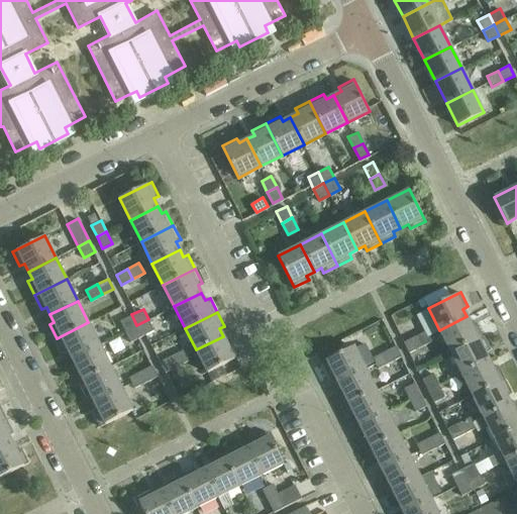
[(120,320),(125,331),(136,325),(131,314),(120,320)]
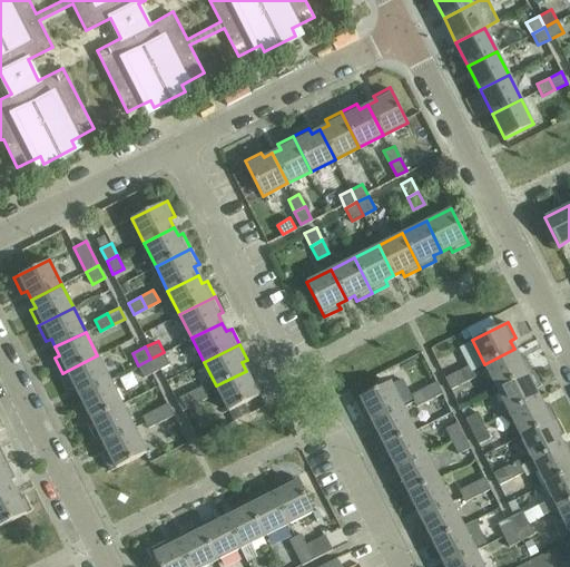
[(484,364),(497,388),(532,370),(524,354),(519,358),(514,349),(484,364)]
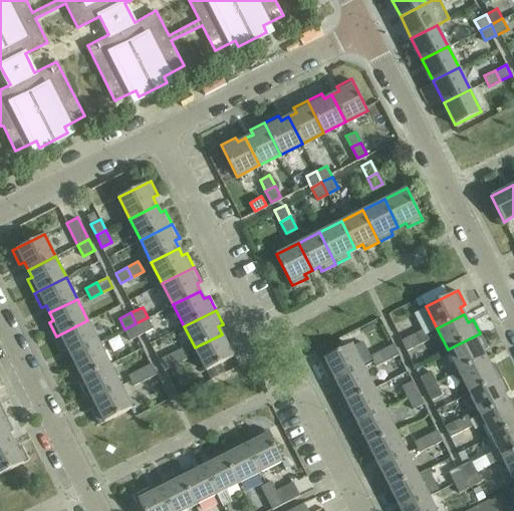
[(148,317),(136,323),(142,333),(153,327),(148,317)]
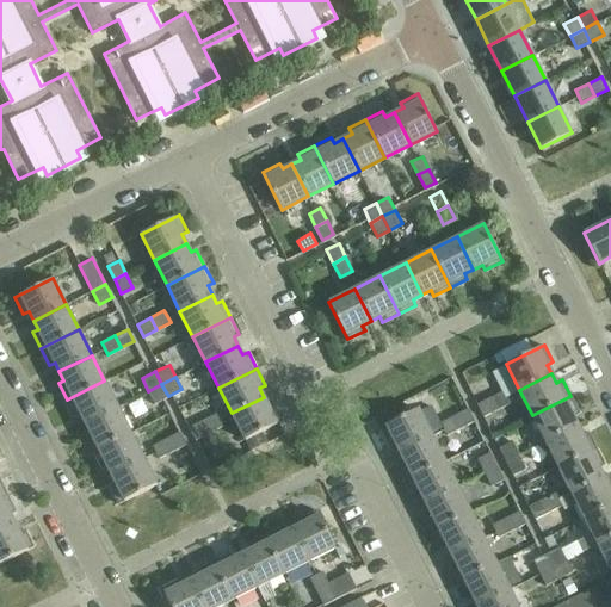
[(80,414),(85,422),(117,407),(104,381),(67,400),(75,416),(80,414)]
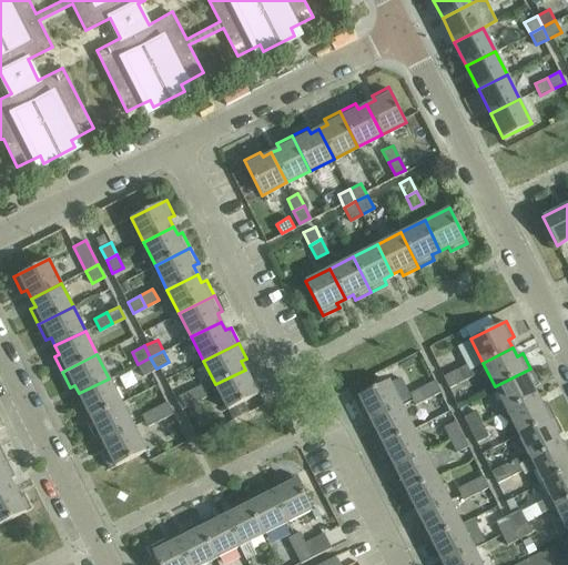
[(150,357),(138,364),(143,375),(156,369),(150,357)]
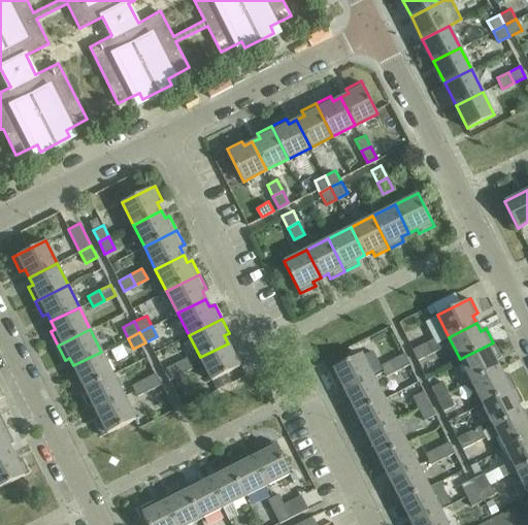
[(435,337),(424,343),(429,354),(440,348),(435,337)]
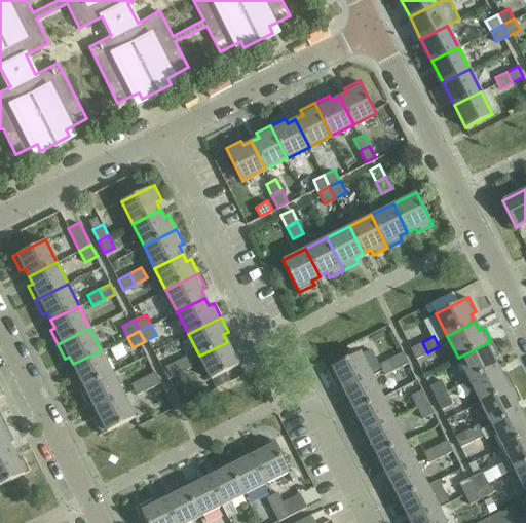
[(458,358),(470,380),(497,366),(493,359),(498,356),(491,341),(458,358)]
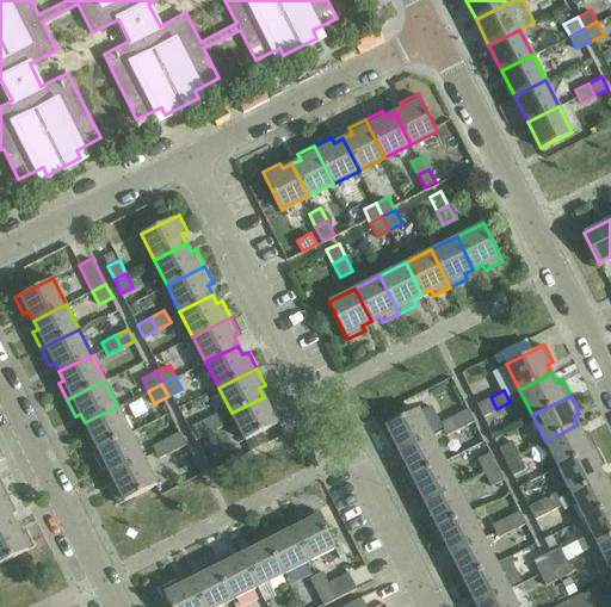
[(264,397),(232,413),(245,439),(283,420),(273,403),(269,406),(264,397)]
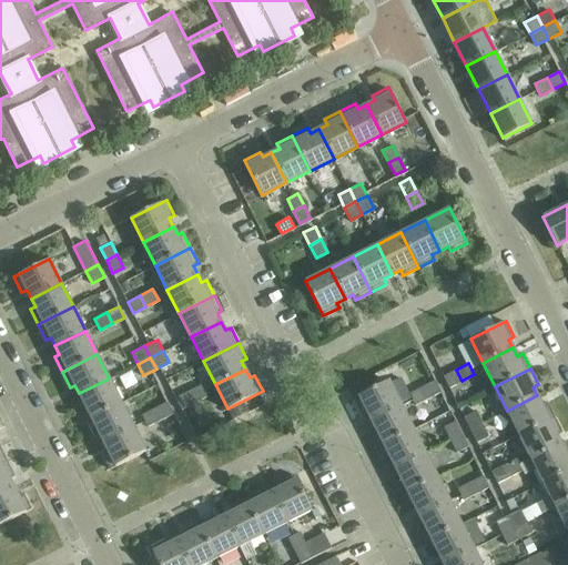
[(462,381),(456,370),(443,375),(449,387),(462,381)]
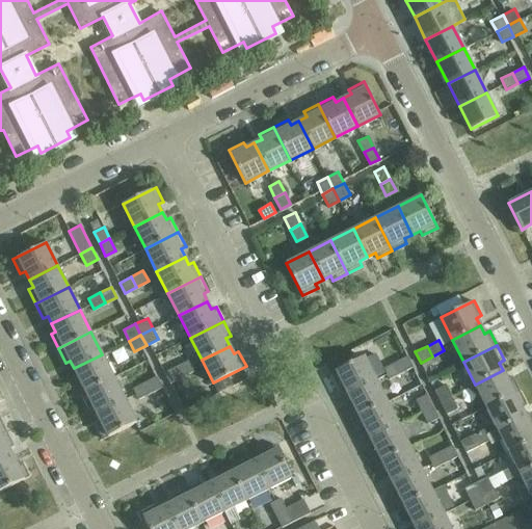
[(73,378),(80,393),(113,376),(102,354),(74,368),(78,376),(73,378)]
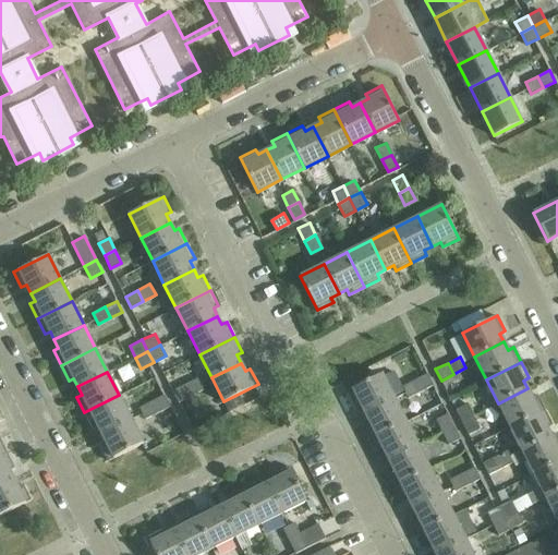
[(361,403),(364,412),(393,397),(381,373),(348,390),(355,407),(361,403)]
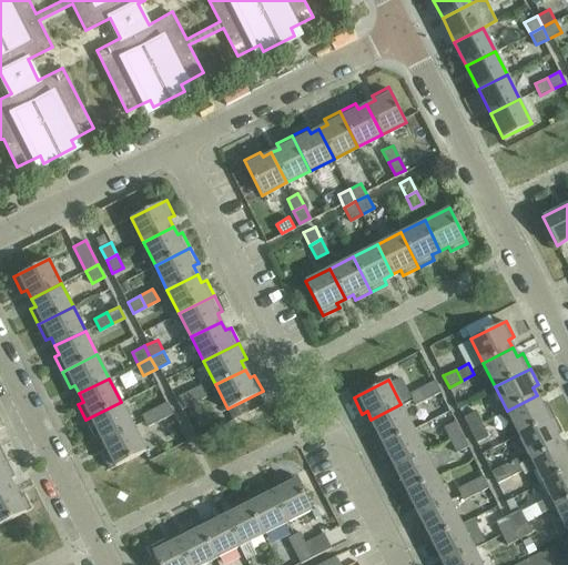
[(435,380),(423,386),(428,397),(440,391),(435,380)]
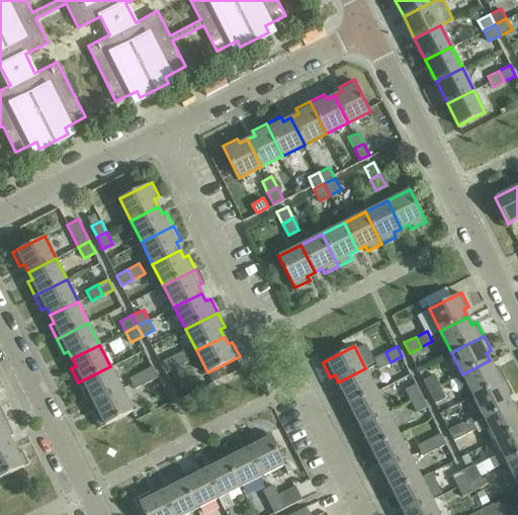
[(182,350),(171,356),(176,366),(188,360),(182,350)]
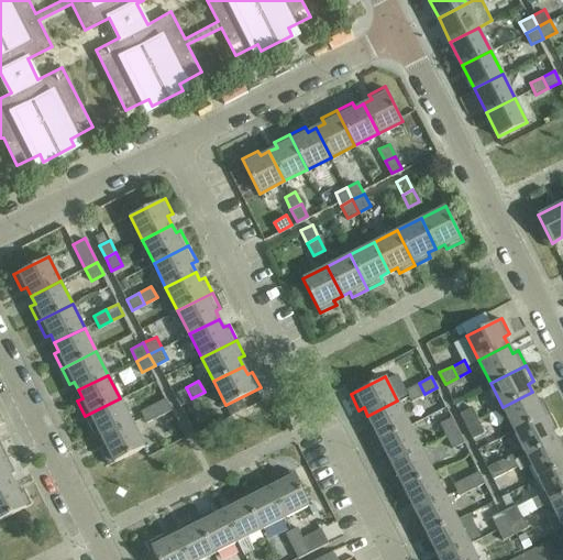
[(424,394),(419,383),(406,390),(411,401),(424,394)]
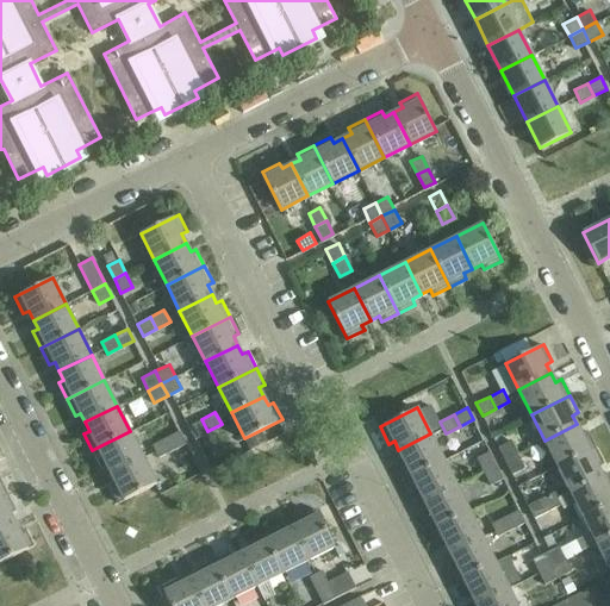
[(207,431),(201,419),(188,425),(194,437),(207,431)]
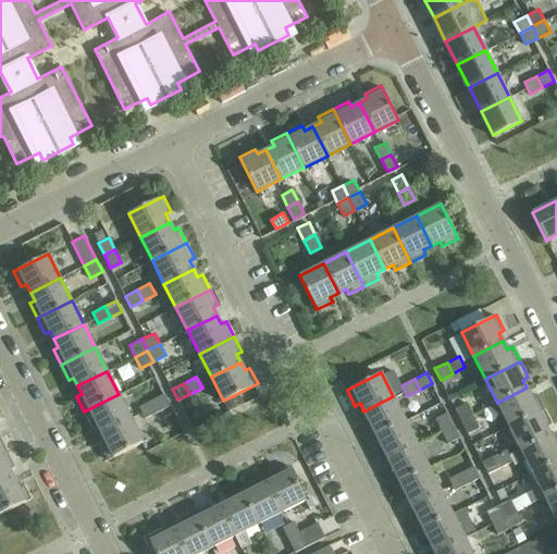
[(497,403),(509,426),(543,408),(535,393),(531,396),(527,388),(497,403)]
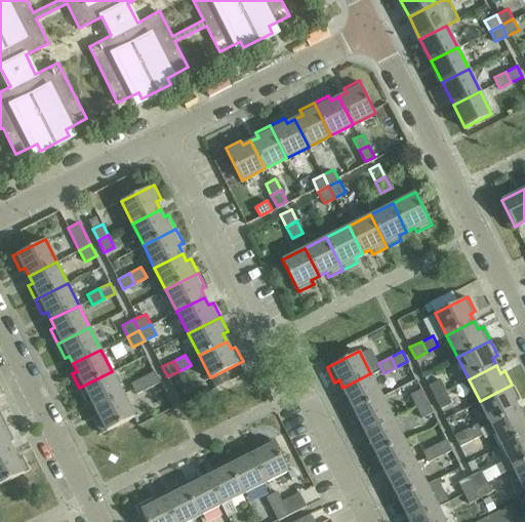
[(91,400),(95,407),(123,394),(112,371),(79,388),(86,402),(91,400)]
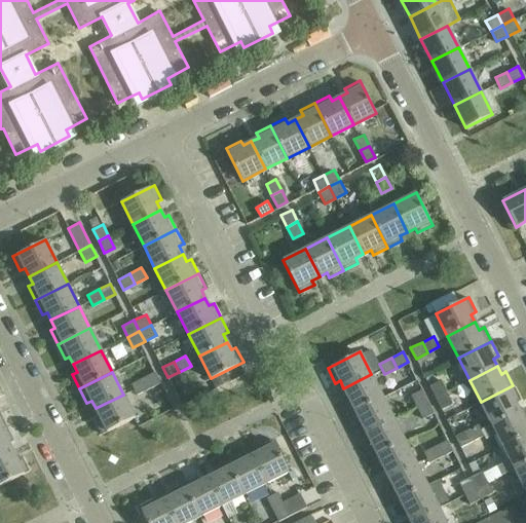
[(153,372),(142,377),(147,387),(158,382),(153,372)]
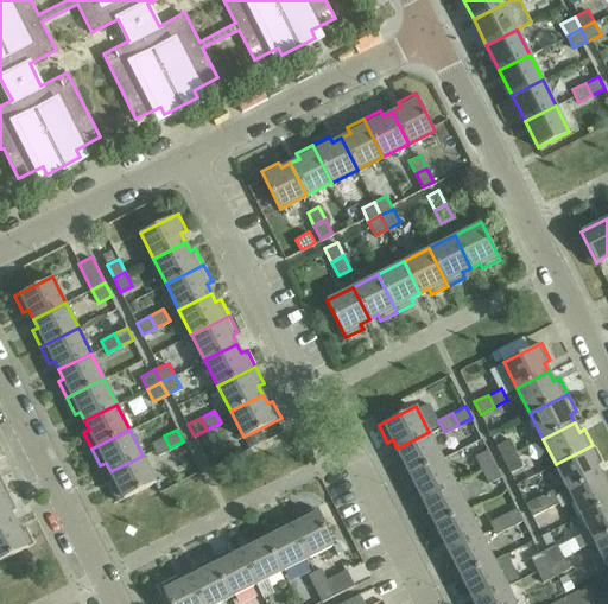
[(396,461),(404,477),(442,458),(429,432),(397,449),(401,457),(396,461)]
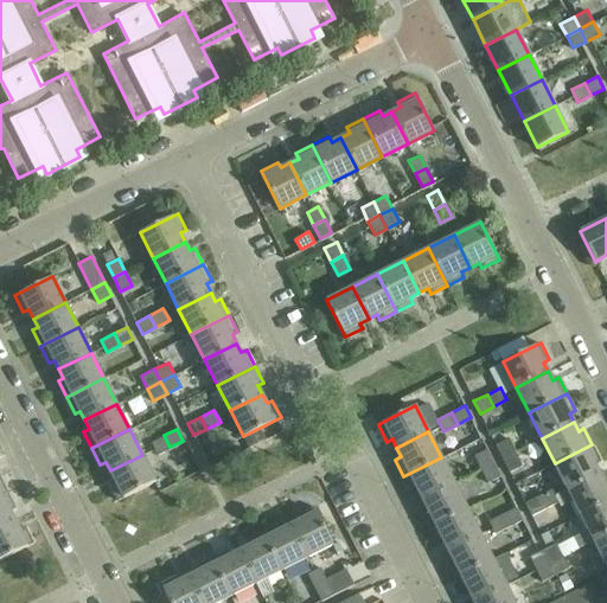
[(170,447),(164,435),(151,442),(157,454),(170,447)]
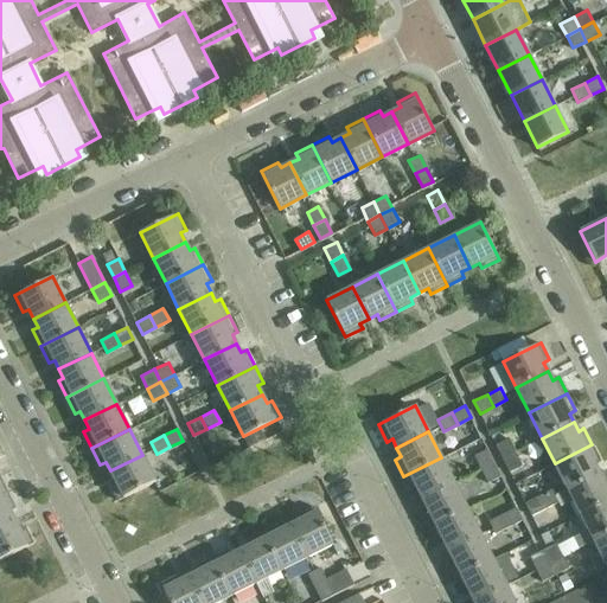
[(496,444),(503,457),(515,451),(508,438),(496,444)]
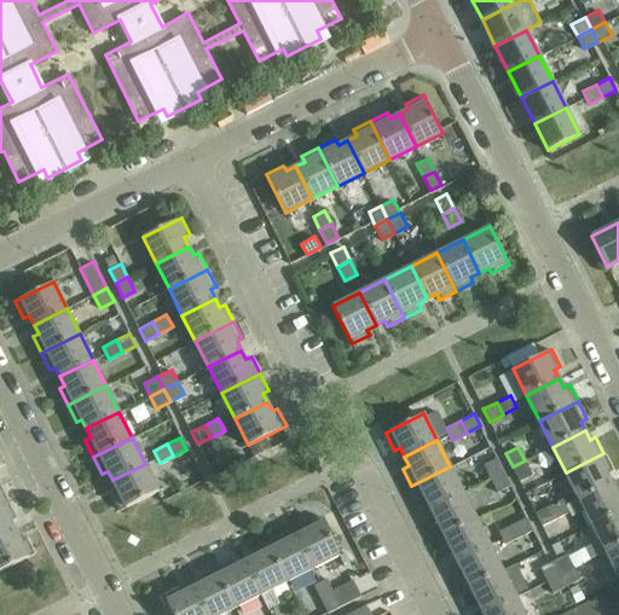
[(566,473),(578,498),(578,499),(612,482),(607,473),(612,470),(603,453),(566,473)]
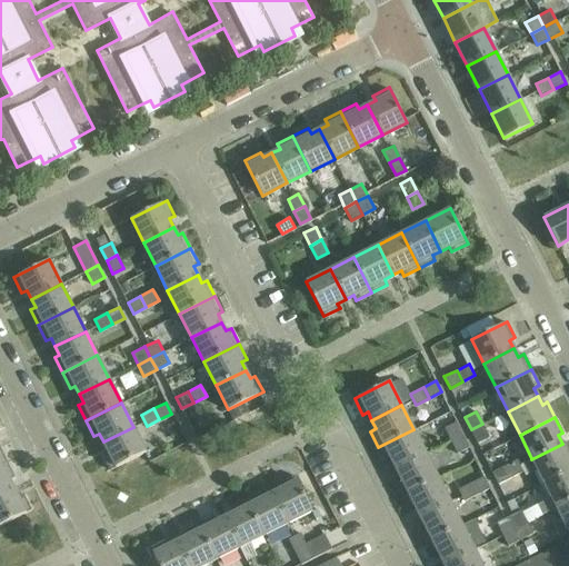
[(445,427),(451,440),(462,434),(456,421),(445,427)]
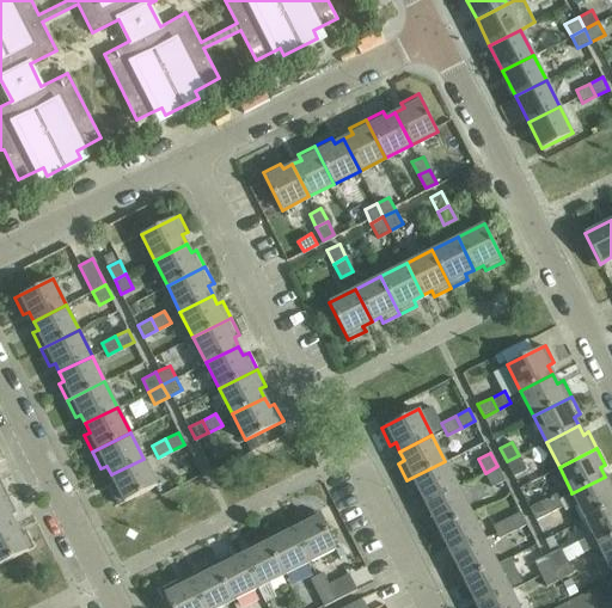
[(519,455),(507,461),(513,476),(526,468),(519,455)]
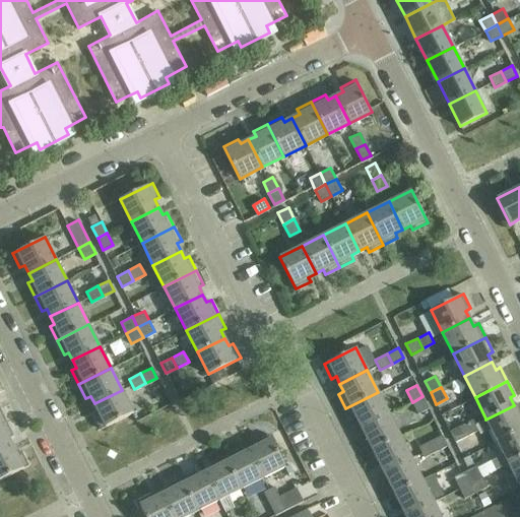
[(122,390),(94,403),(99,411),(93,413),(101,429),(133,412),(122,390)]
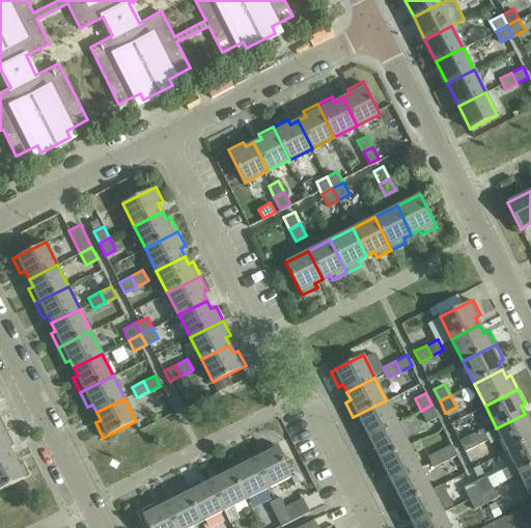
[(365,428),(369,437),(397,422),(386,400),(353,417),(360,432),(365,428)]
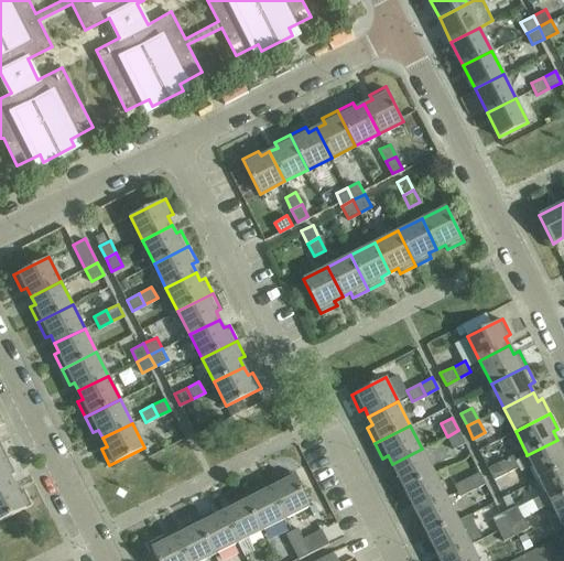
[(458,430),(447,437),(453,449),(465,443),(458,430)]
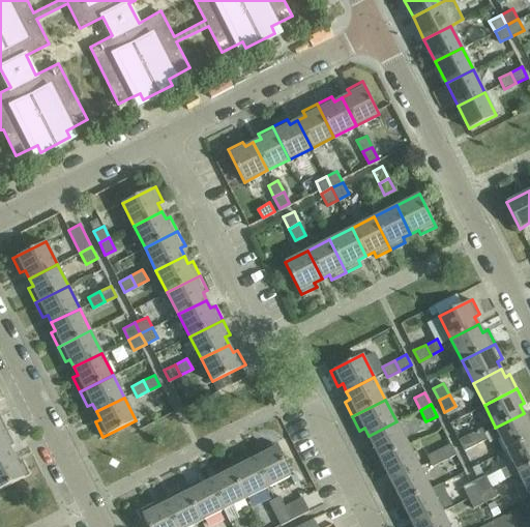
[(500,436),(506,449),(529,437),(529,418),(527,420),(524,413),(495,428),(495,427),(488,431),(493,440),(500,436)]
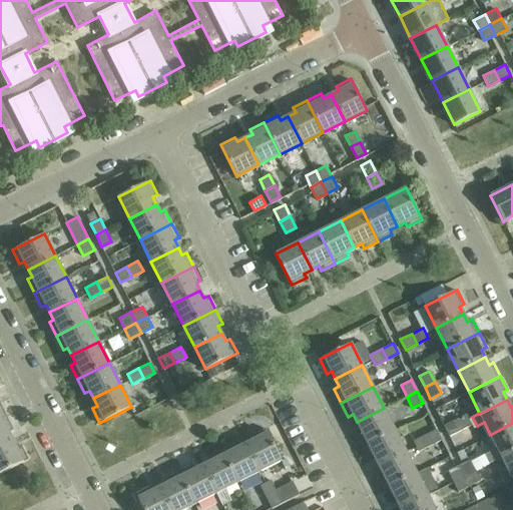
[(356,432),(363,446),(395,430),(384,408),(357,422),(361,429),(356,432)]
